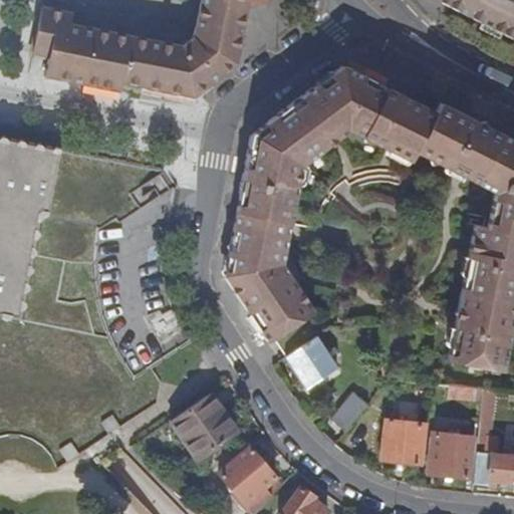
[(198,28),(244,38),(248,18),(251,2),(240,0),(203,0),(202,9),(198,28)]
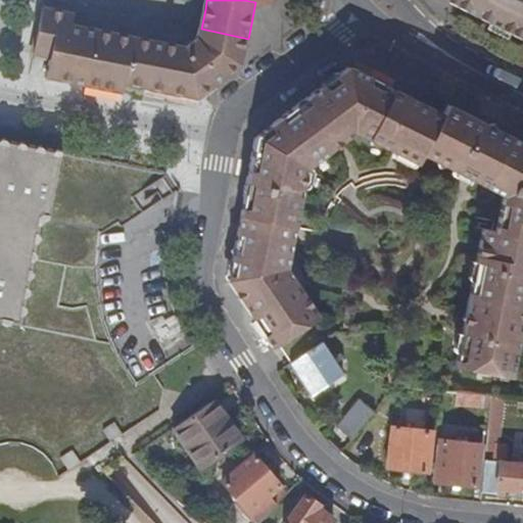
[(522,0),(443,0),(455,6),(522,40),(522,0)]
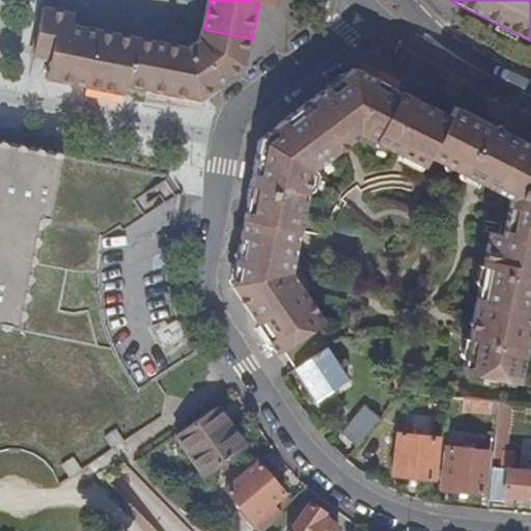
[(252,39),(204,29),(202,42),(192,49),(74,26),(76,14),(45,8),(34,53),(55,58),(50,80),(126,96),(128,87),(201,103),(205,100),(246,68),(252,39)]
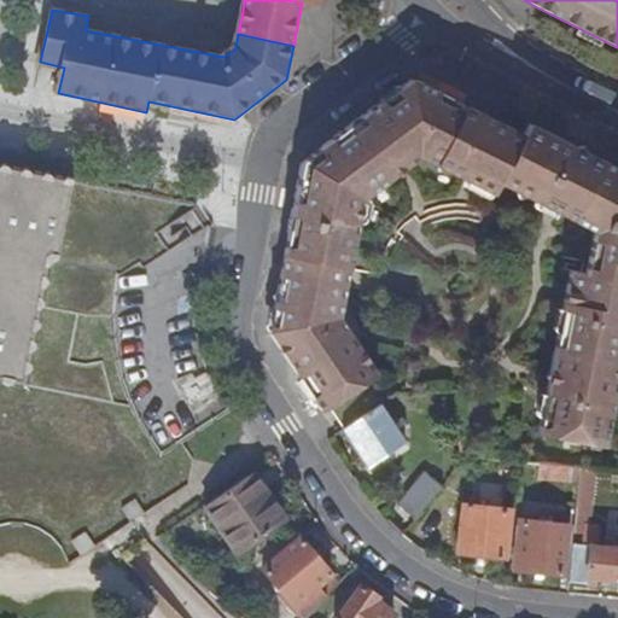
[(617,168),(587,152),(528,122),(523,134),(413,80),(304,163),(285,258),(295,260),(293,267),(291,275),(283,273),(270,333),(324,412),(330,407),(349,394),(359,388),(363,385),(378,374),(354,338),(340,319),(348,286),(338,284),(339,277),(342,268),(350,270),(379,275),(382,264),(388,249),(395,237),(400,232),(407,223),(417,216),(420,223),(423,229),(438,222),(448,220),(460,219),(472,220),(481,222),(495,196),(501,184),(549,208),(555,211),(595,232),(588,263),(586,274),(571,270),(551,369),(549,375),(548,380),(537,433),(604,447),(614,394),(617,373),(617,168)]
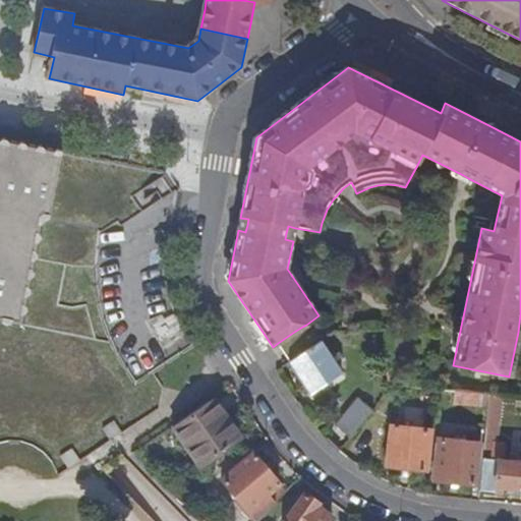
[(62,151),(59,151),(59,150),(0,137),(0,443),(9,442),(17,442),(27,444),(37,448),(44,453),(50,458),(55,466),(57,470),(59,476),(69,469),(77,464),(81,461),(84,460),(96,452),(99,450),(109,444),(111,443),(114,441),(123,433),(161,409),(165,389),(154,371),(193,344),(185,333),(178,320),(172,305),(169,291),(168,282),(167,270),(167,259),(168,248),(170,237),(176,208),(180,191),(175,184),(169,176),(166,171),(66,152),(62,151)]
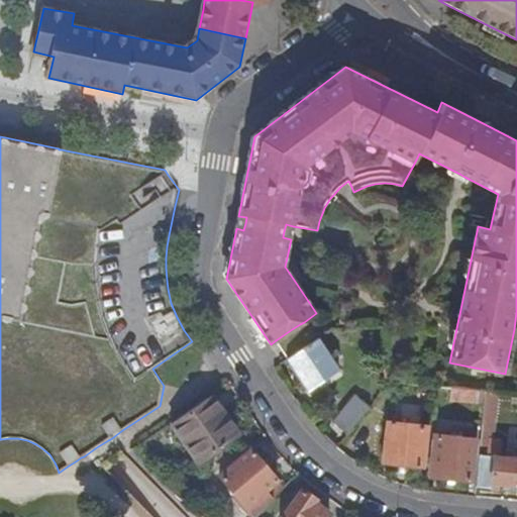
[(237,222),(236,228),(243,230),(245,223),(246,217),(238,216),(237,222)]
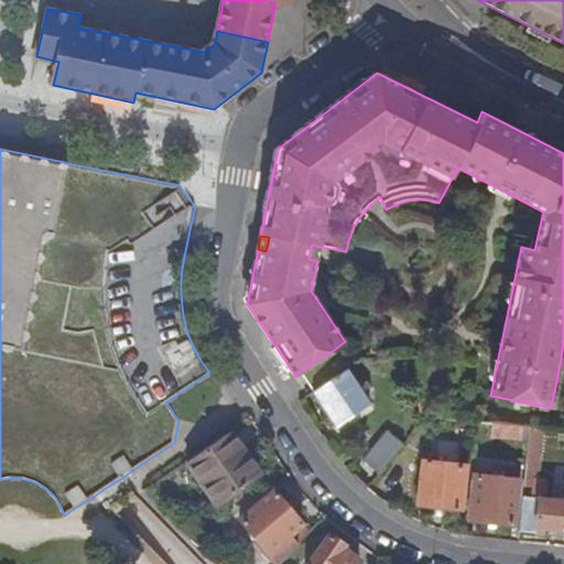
[(308,259),(317,261),(318,253),(320,247),(312,245),(310,252),(308,259)]
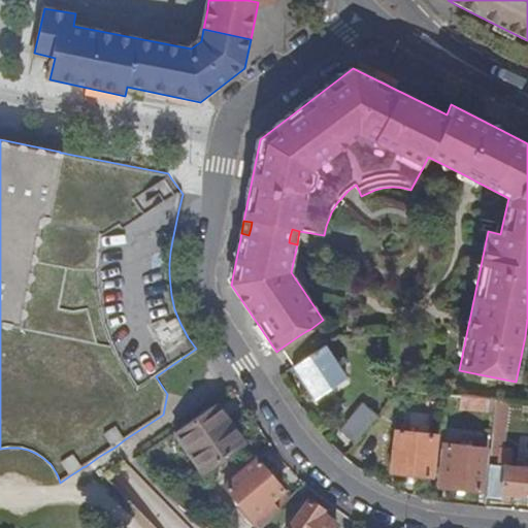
[(347,330),(355,332),(360,311),(351,310),(347,330)]
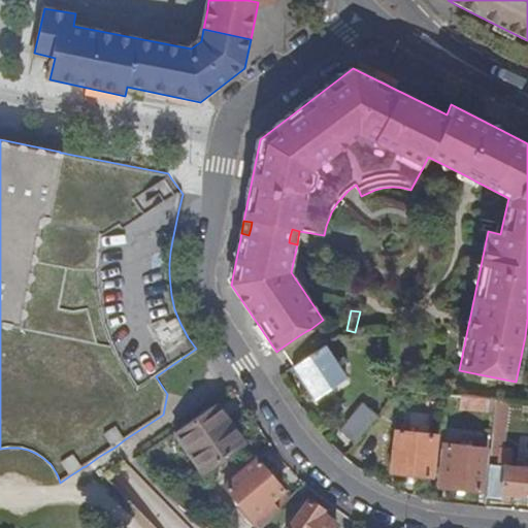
[(369,348),(392,347),(391,335),(369,337),(369,348)]
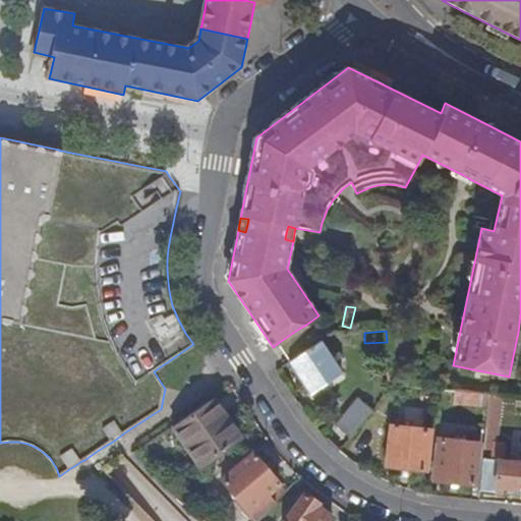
[(294,332),(278,343),(284,352),(290,361),(306,350),(294,332)]
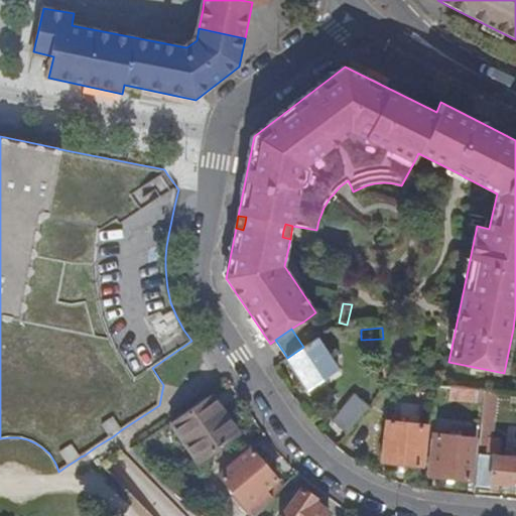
[(304,349),(288,359),(308,390),(340,370),(319,339),(304,349)]
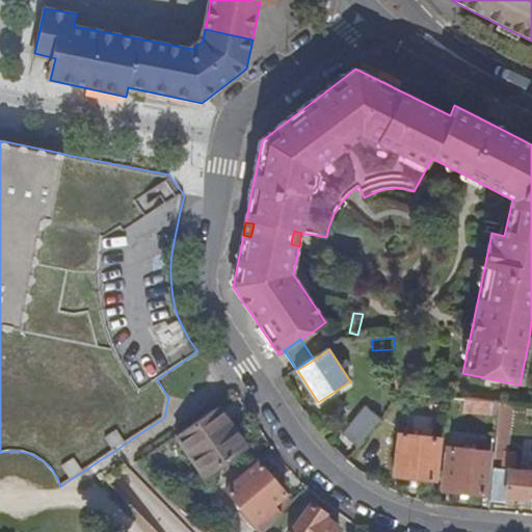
[(463,411),(499,416),(500,404),(464,401),(463,411)]
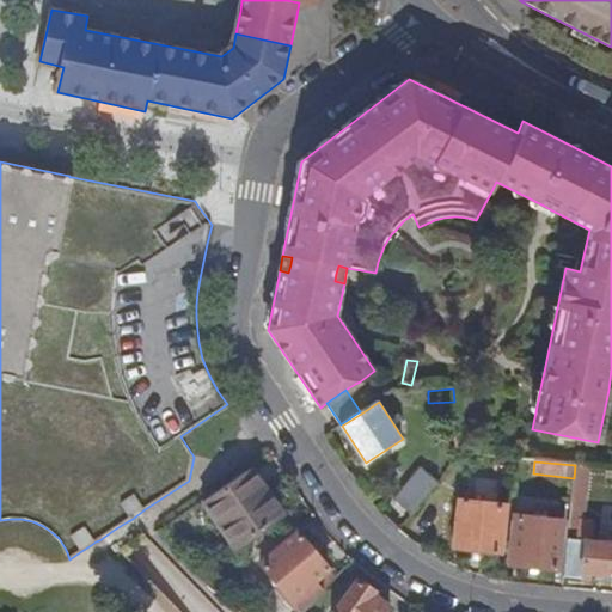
[(574,478),(563,579),(580,581),(581,574),(611,576),(611,544),(591,543),(592,526),(582,525),(589,466),(575,465),(574,478)]
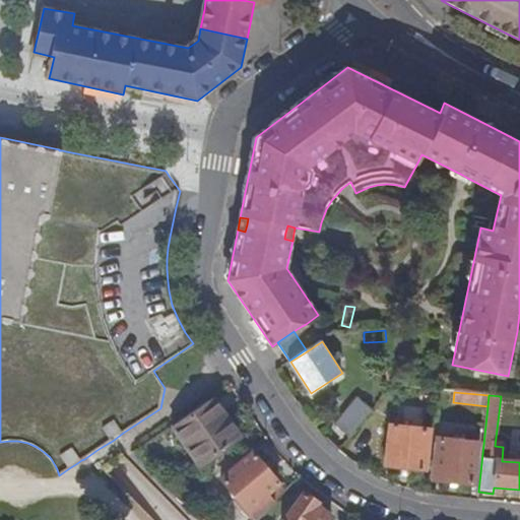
[(335,426),(350,438),(371,410),(355,398),(335,426)]
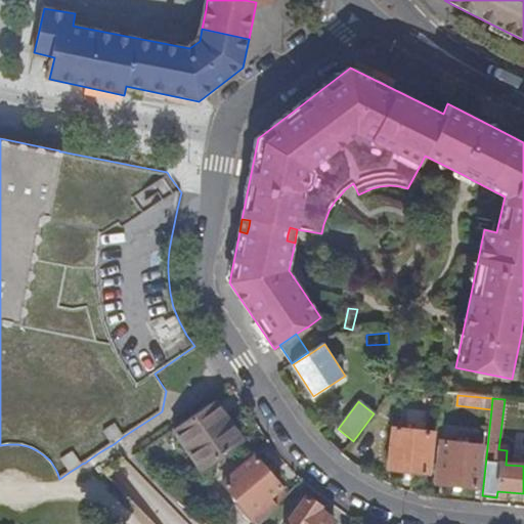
[(212,405),(175,431),(201,469),(242,441),(228,421),(224,424),(212,405)]
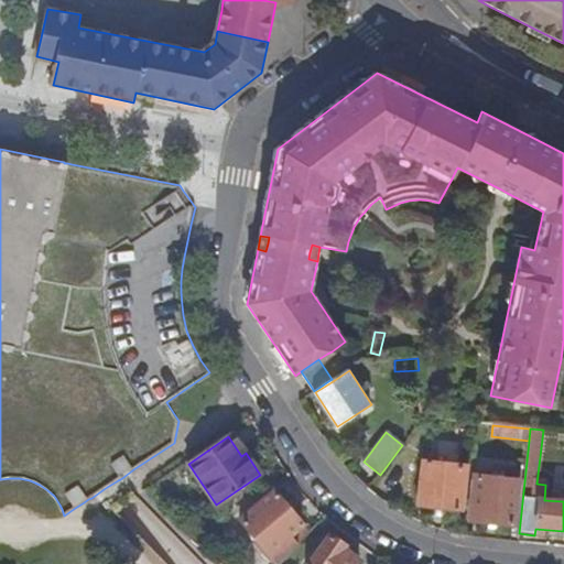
[(467,469),(423,465),(419,508),(463,512),(467,469)]
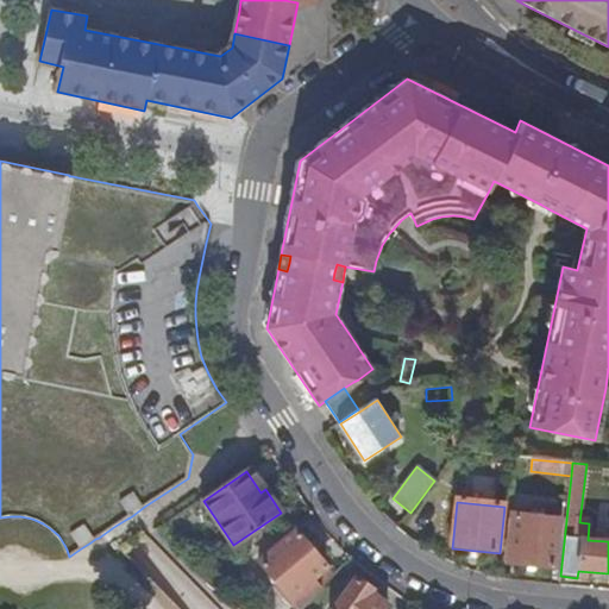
[(512,516),(508,564),(556,567),(559,521),(512,516)]
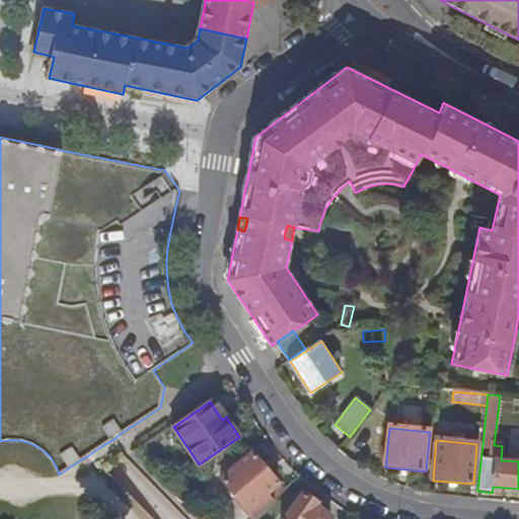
[(279,485),(253,453),(222,478),(247,510),(279,485)]
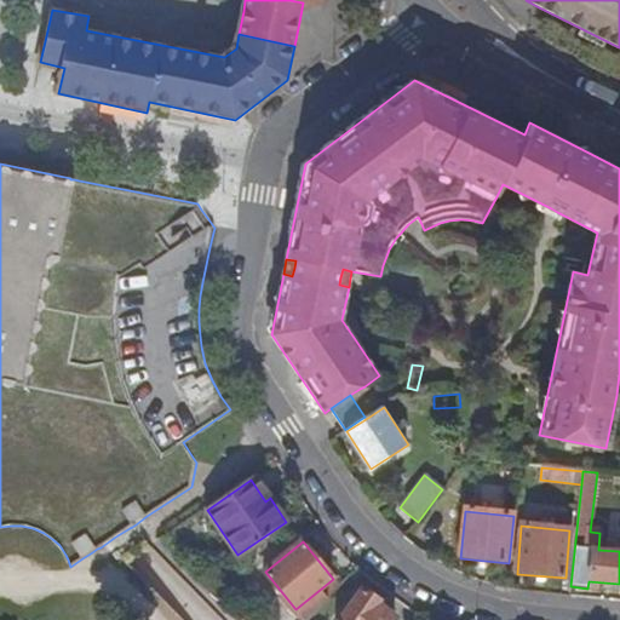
[(349,579),(316,612),(326,619),(391,619),(378,609),(382,606),(349,579)]
